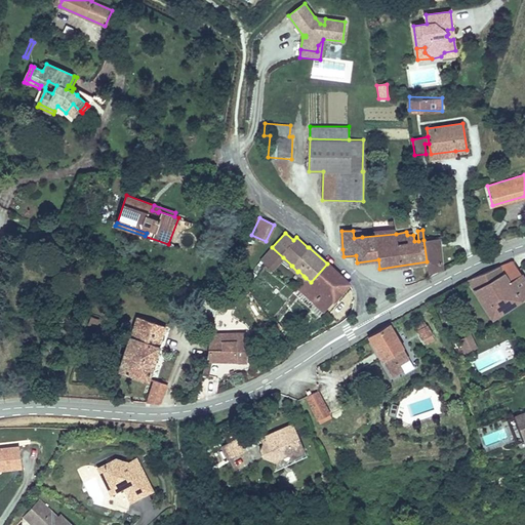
[(423,240),(427,261),(428,273),(442,269),(441,260),(439,238),(423,240)]
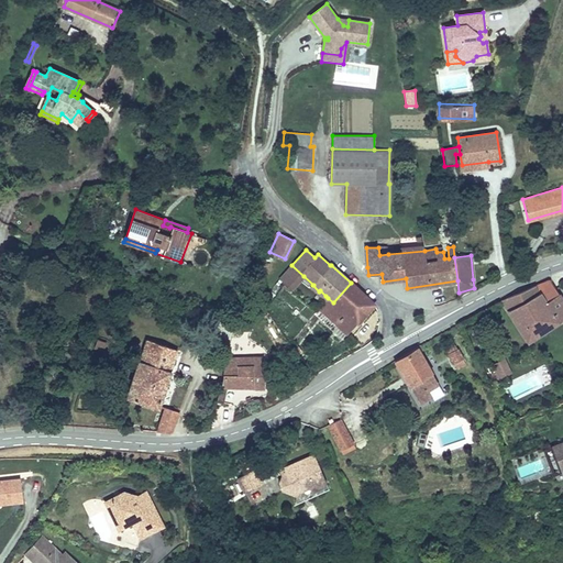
[(293,289),(304,276),(291,265),(279,278),(293,289)]
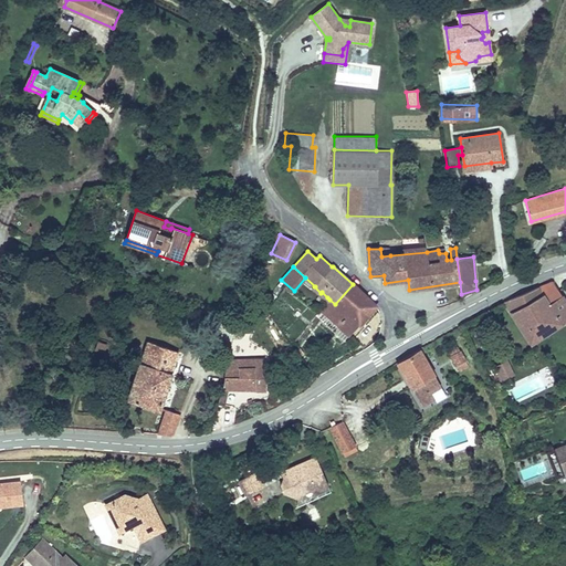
[(565,321),(565,301),(552,281),(537,286),(521,294),(504,302),(532,343),(565,321)]
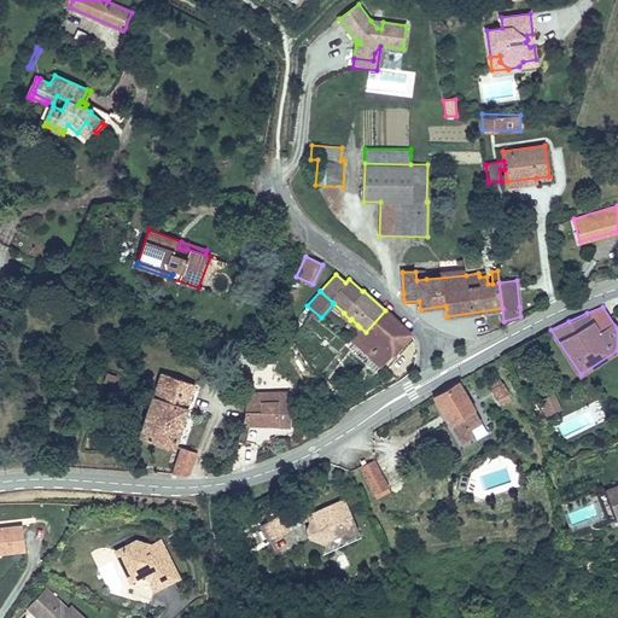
[(360,327),(356,331),(348,339),(344,344),(375,372),(380,366),(382,367),(412,334),(385,310),(366,332),(360,327)]
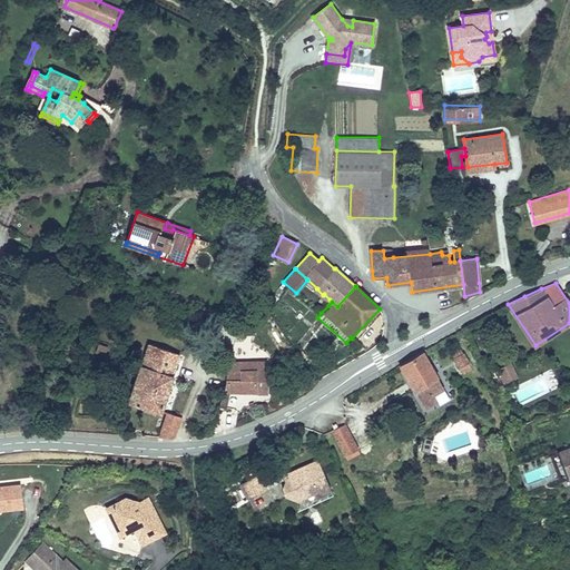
[(314,292),(328,305),(332,302),(330,300),(324,294),(323,295),(316,288),(314,292)]
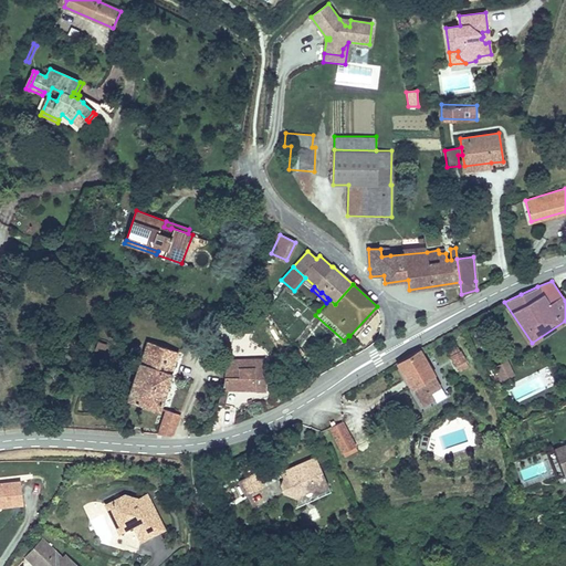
[(139,364),(127,398),(159,408),(178,352),(148,341),(140,364),(139,364)]
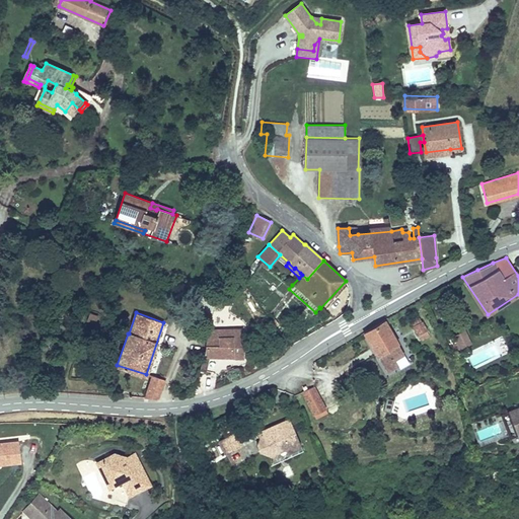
[(419,336),(427,330),(420,317),(412,322),(419,336)]
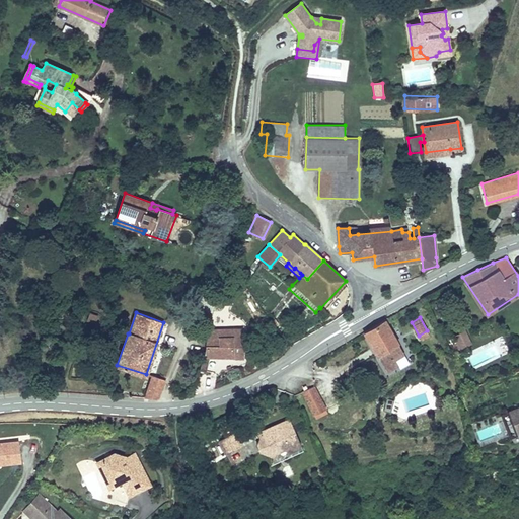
[(399,364),(395,358),(403,354),(401,350),(384,319),(364,331),(387,371),(399,364)]
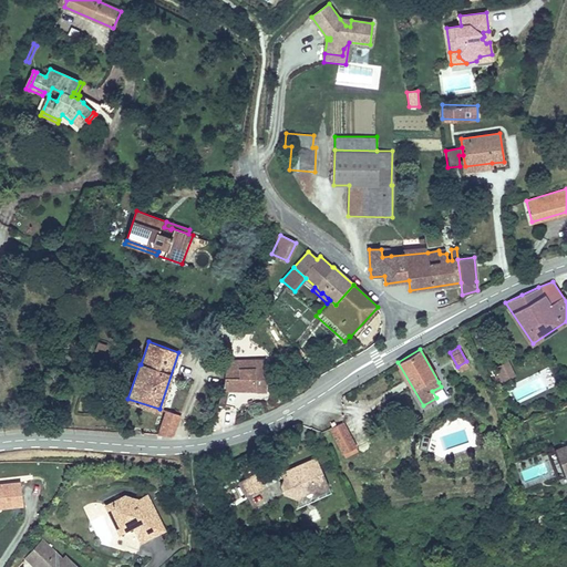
[(228,361),(225,387),(227,387),(265,389),(265,361),(228,361)]
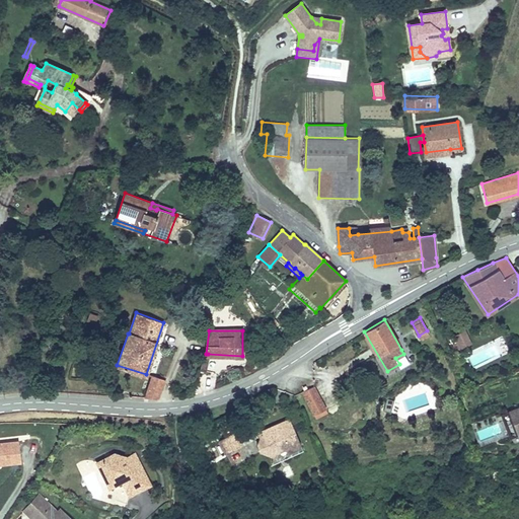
[(430,336),(427,330),(419,336),(421,340),(430,336)]
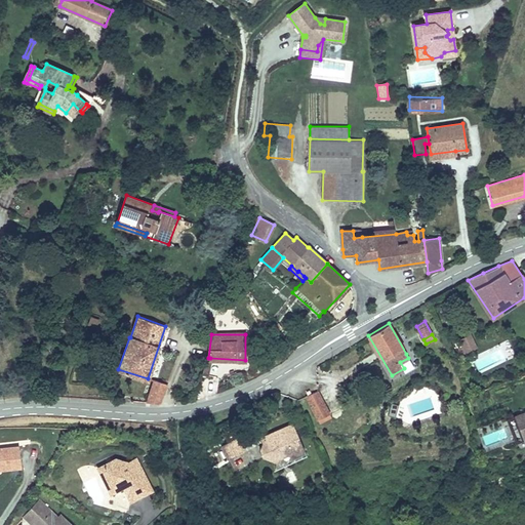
[(471,335),(460,340),(467,352),(476,348),(471,335)]
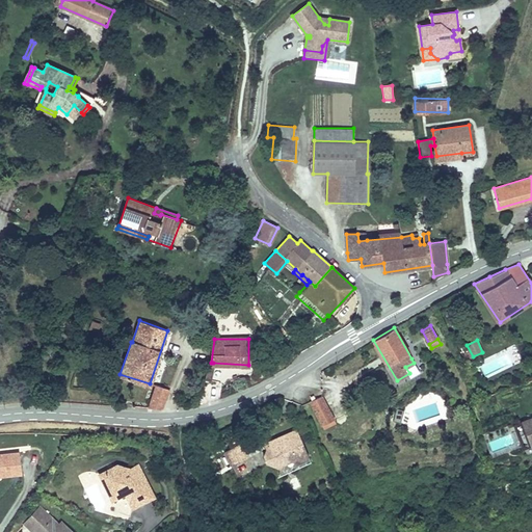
[(213,363),(211,363),(208,363),(205,379),(210,379),(213,363)]
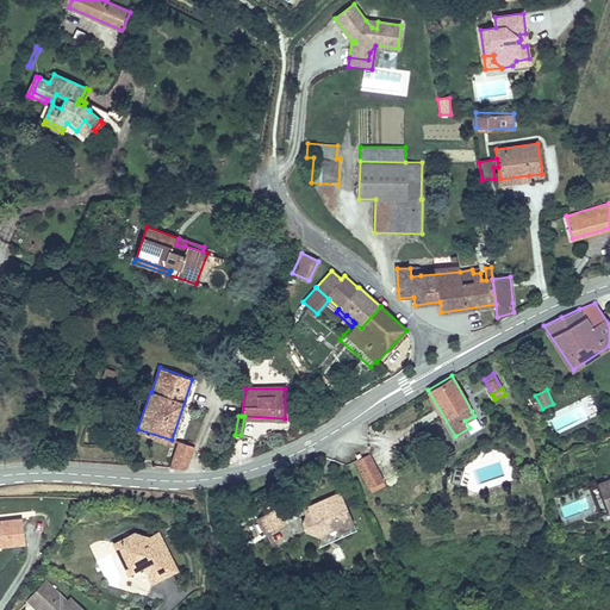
[(194,447),(179,441),(170,467),(185,468),(194,447)]
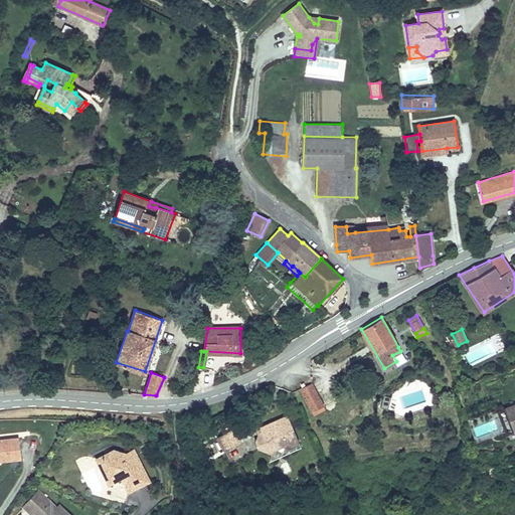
[(300,389),(311,412),(312,411),(324,406),(324,405),(313,382),(300,389)]
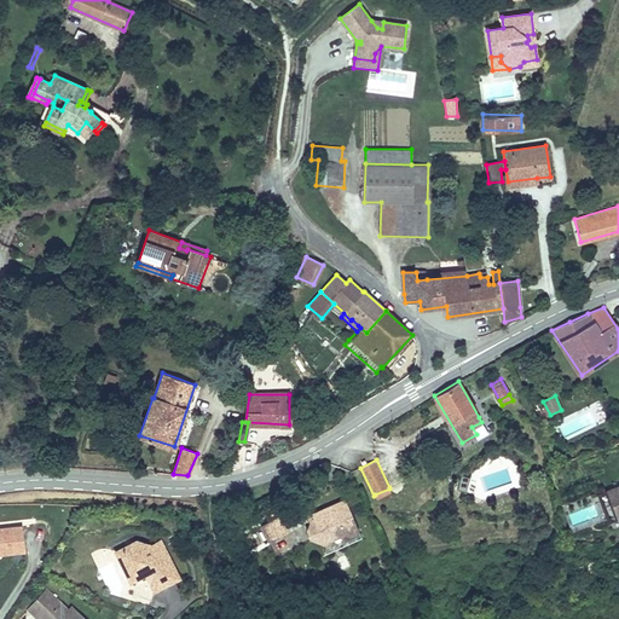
[(617,518),(618,516),(618,486),(607,491),(617,518)]
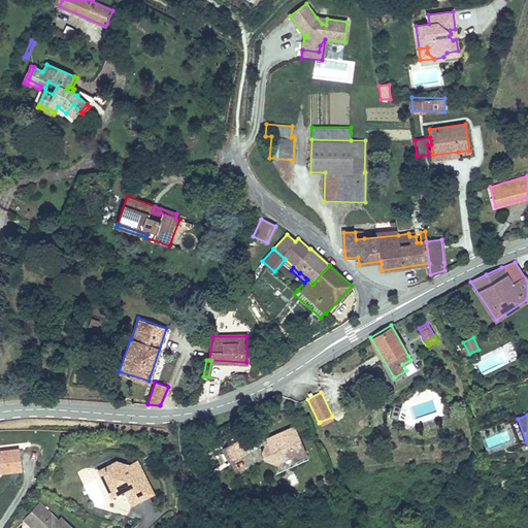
[(333,420),(332,417),(320,422),(322,426),(333,420)]
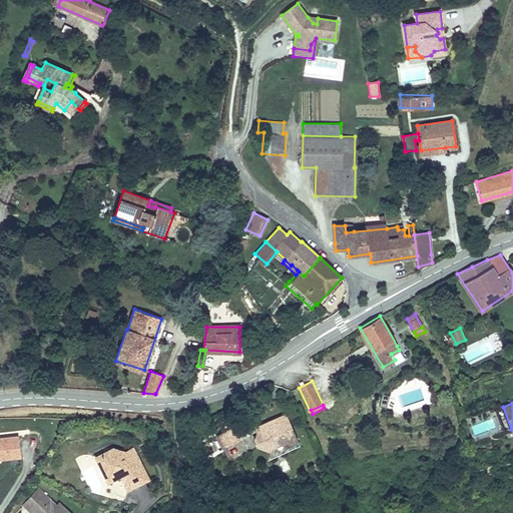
[(512,435),(512,428),(511,429),(503,407),(495,410),(508,438),(512,435)]
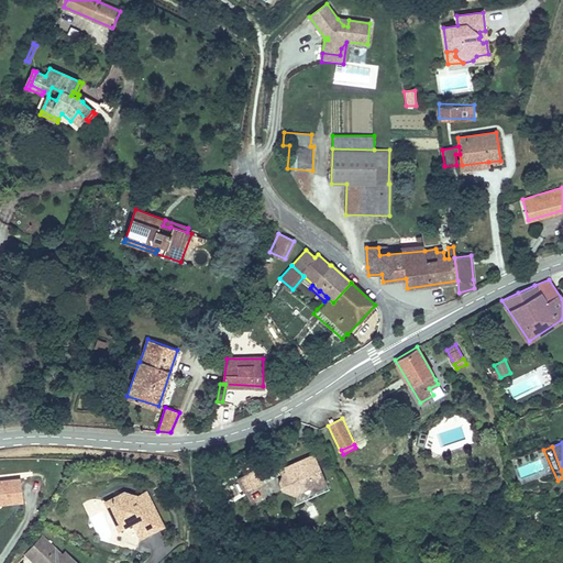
[(296,470),(287,466),(279,470),(282,476),(278,484),(280,489),(297,495),(299,490),(313,485),(318,486),(327,483),(315,455),(297,463),(298,464),(296,470)]
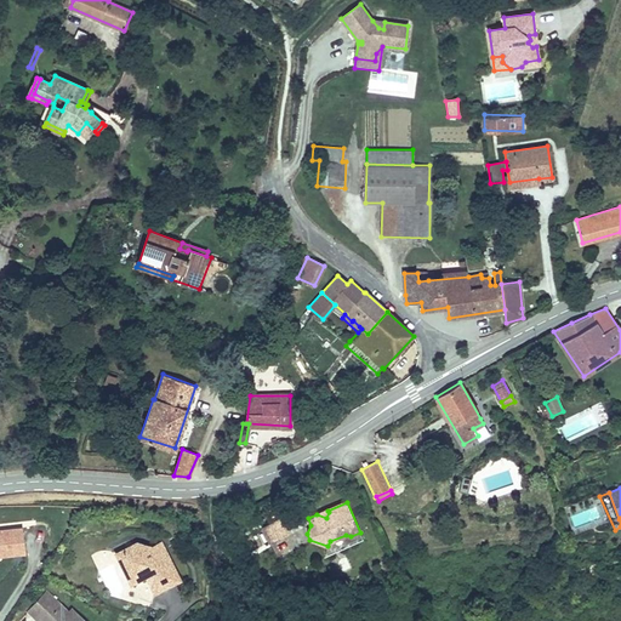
[(271,543),(289,534),(283,524),(280,518),(271,523),(262,528),(271,543)]
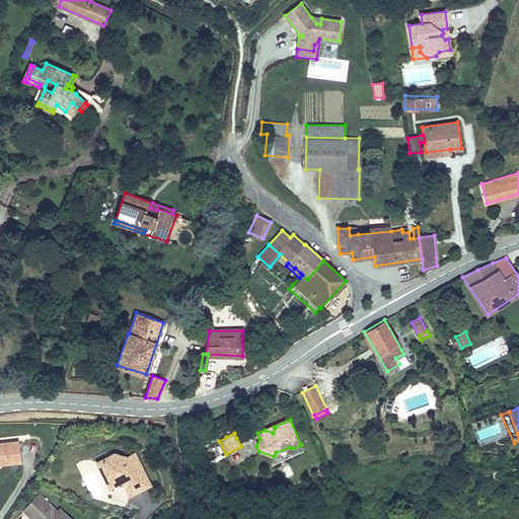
[(0,465),(21,463),(18,441),(0,442),(0,465)]
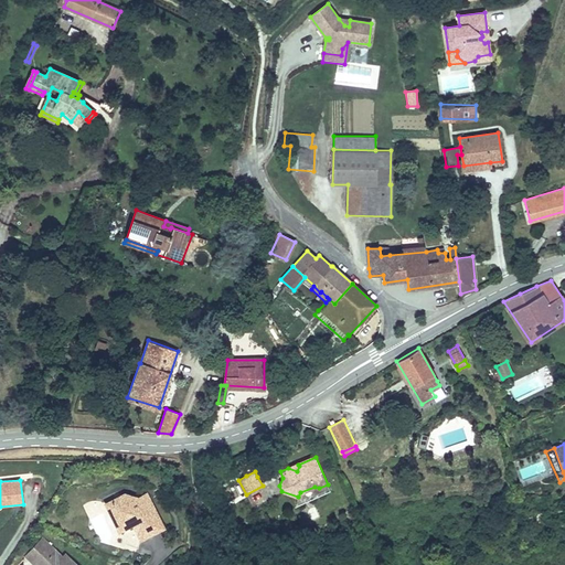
[(113,520),(132,526),(140,541),(166,529),(148,492),(138,497),(125,493),(104,503),(113,520)]
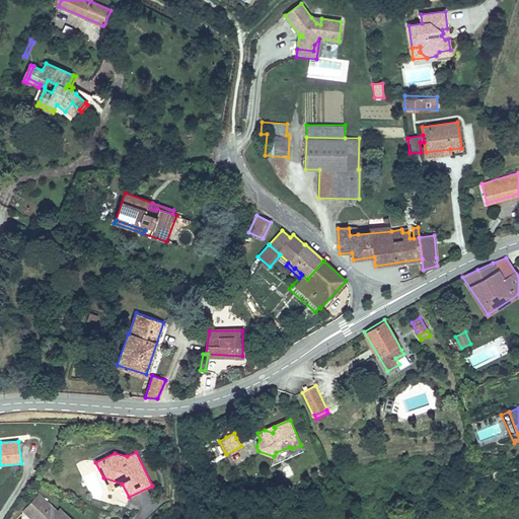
[(108,490),(122,484),(103,477),(108,490)]
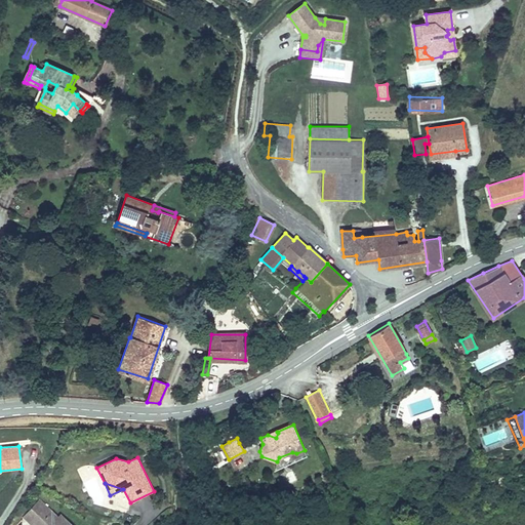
[(114,496),(120,510),(130,506),(124,491),(114,496)]
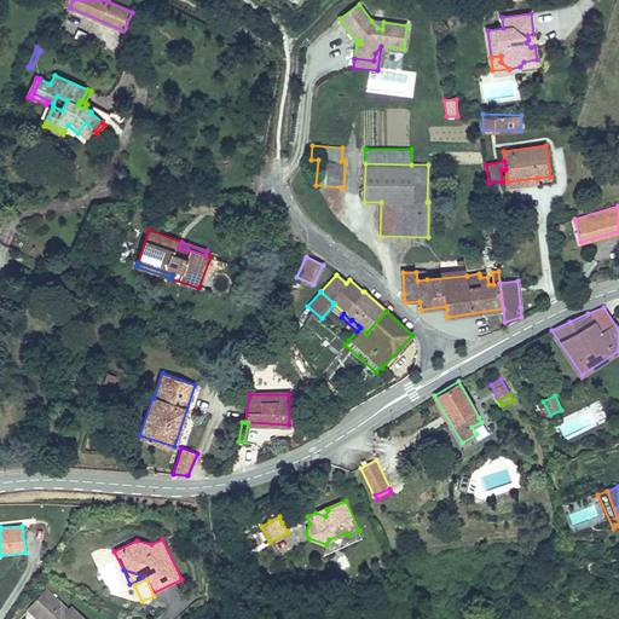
[(85,618),(71,606),(69,608),(47,589),(27,611),(35,618),(85,618)]
